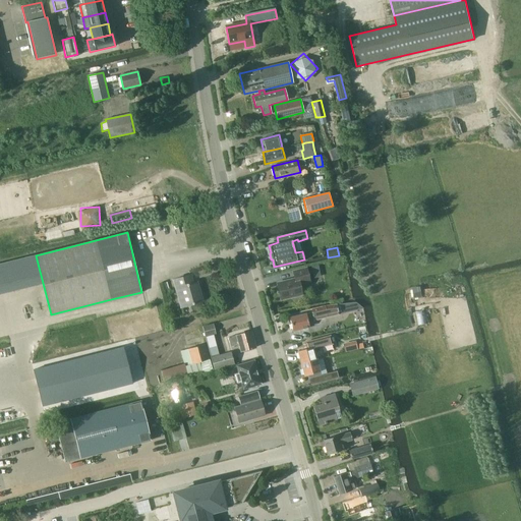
[(312,263),(314,276),(322,275),(319,262),(312,263)]
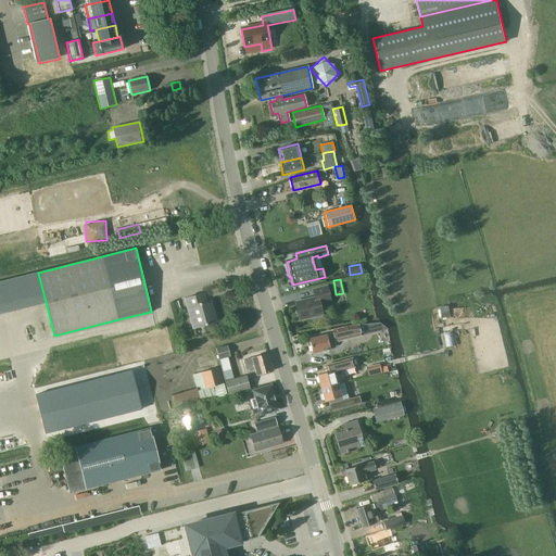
[(295,303),(300,318),(314,315),(314,317),(321,316),(320,314),(324,313),(321,304),(321,302),(330,299),(327,286),(313,289),(314,297),(312,298),(312,299),(295,303)]
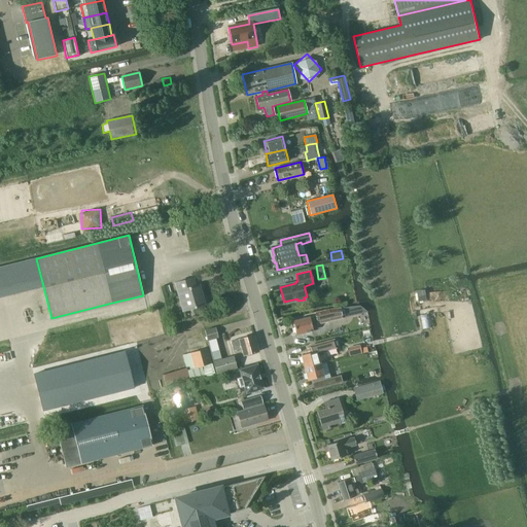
[(175,283),(182,310),(183,311),(205,305),(199,285),(195,286),(192,278),(175,283)]
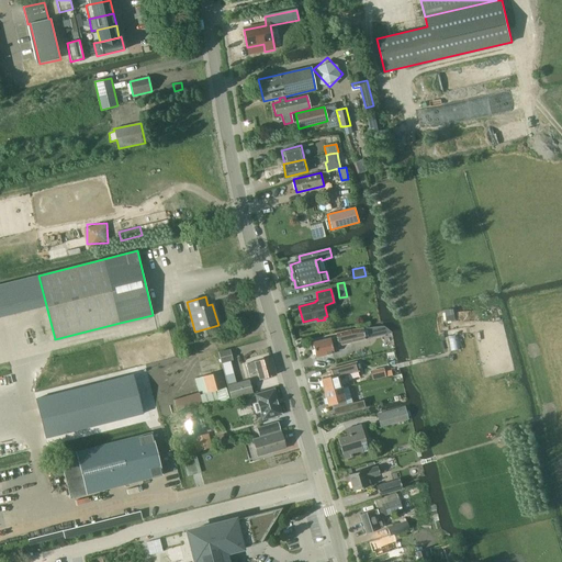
[(454,310),(445,311),(447,319),(447,322),(456,321),(454,310)]
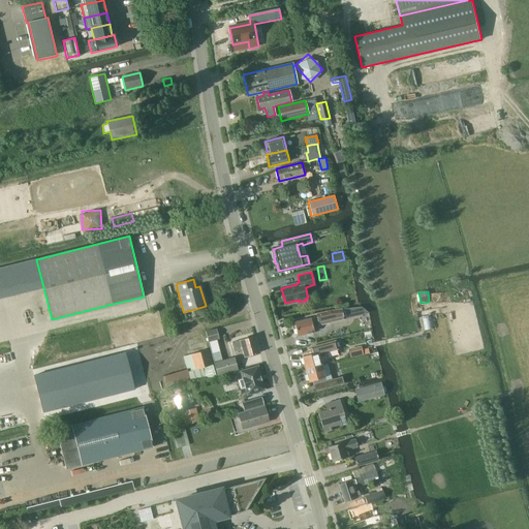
[(319,322),(319,324),(332,321),(343,319),(342,310),(341,308),(330,311),(317,314),(318,317),(311,318),(294,322),(298,336),(314,332),(312,324),(319,322)]
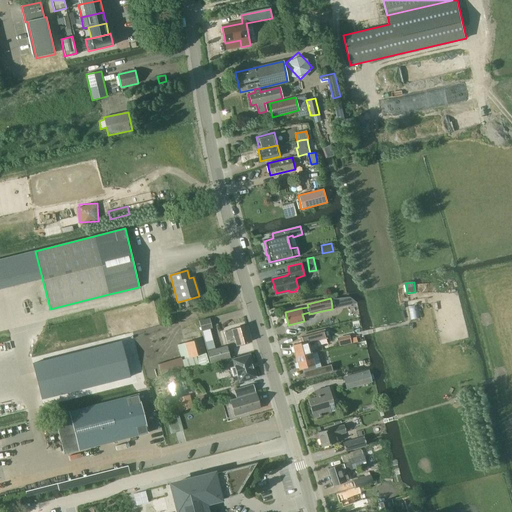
[(410,305),(413,318),(421,316),(418,303),(410,305)]
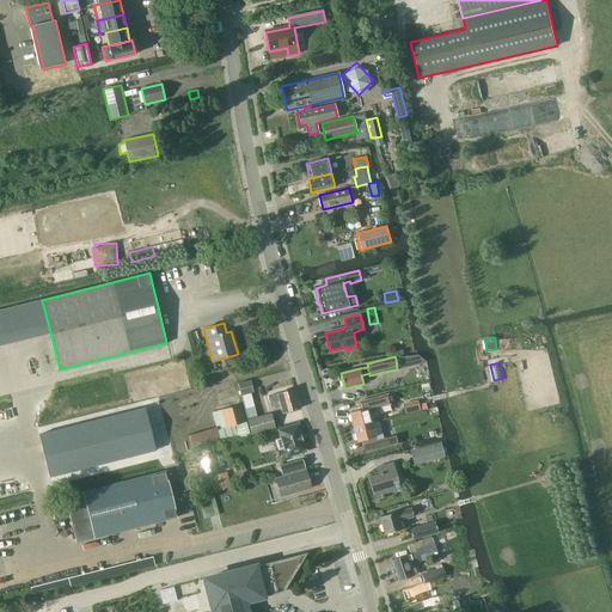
[(250,380),(238,384),(240,395),(254,391),(250,380)]
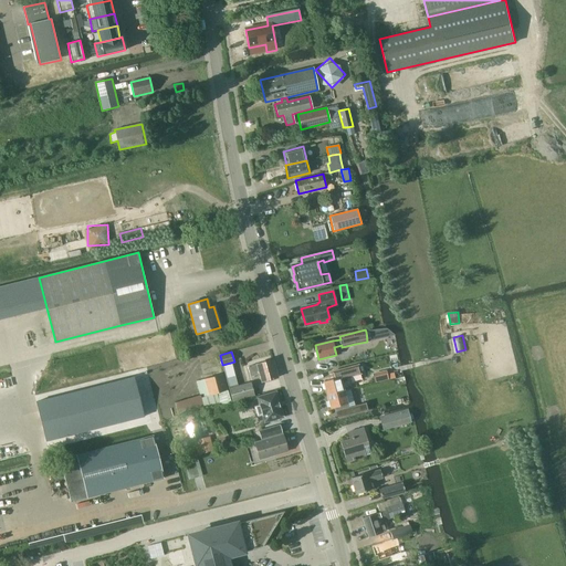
[(261,381),(278,377),(273,359),(248,366),(250,376),(259,374),(261,381)]
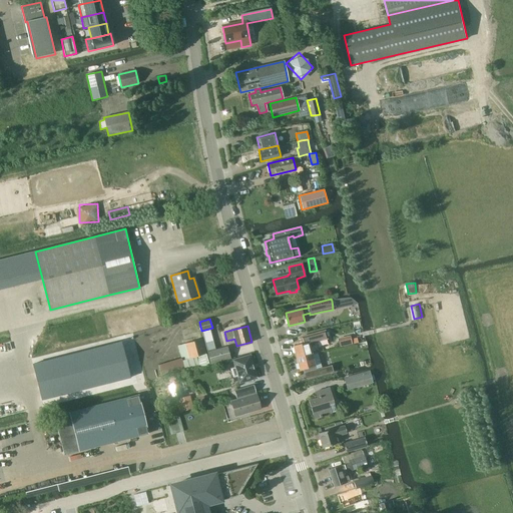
[(210,329),(201,331),(207,352),(215,350),(210,329)]
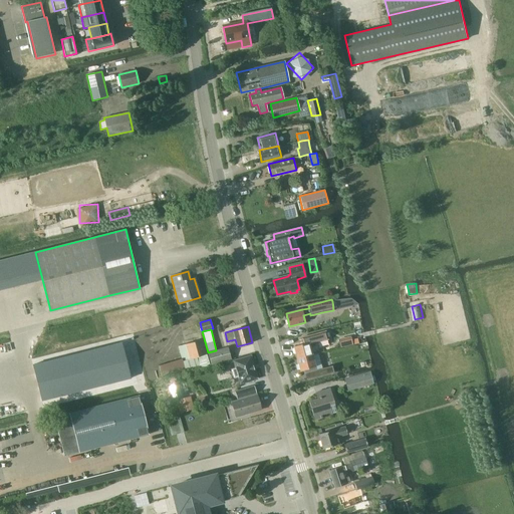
[(293,346),(296,357),(312,353),(310,348),(316,341),(327,338),(325,330),(300,337),(302,344),(293,346)]
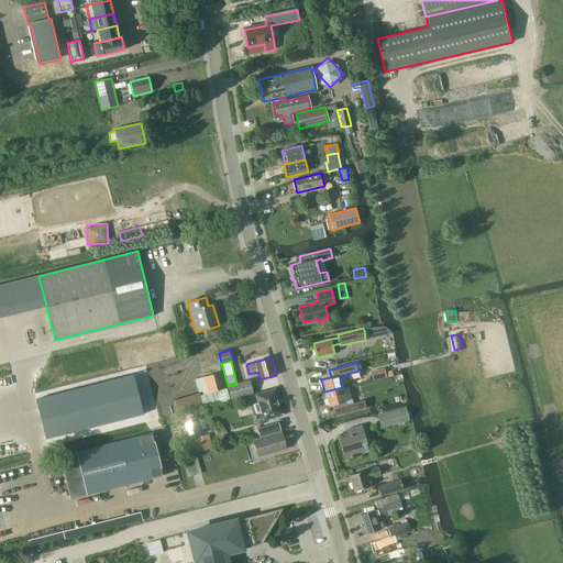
[(371,372),(372,379),(386,376),(384,370),(371,372)]
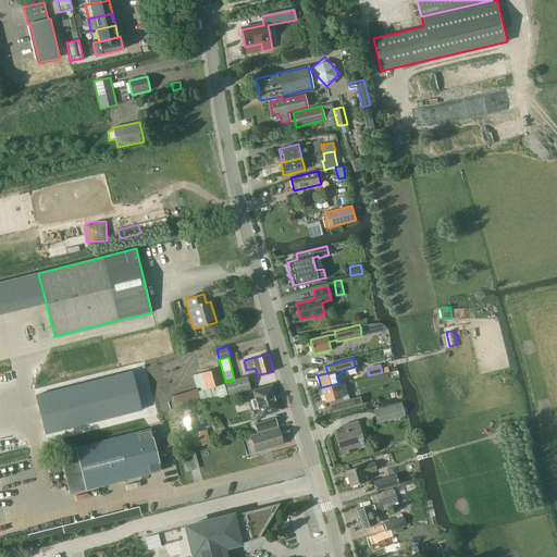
[(219,368),(193,375),(200,401),(226,395),(219,368)]
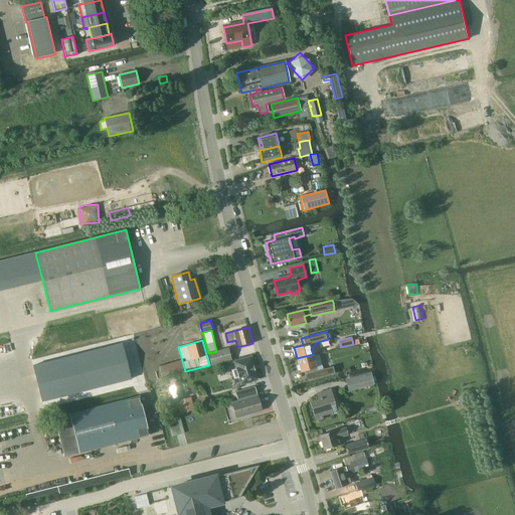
[(120,346),(41,366),(50,401),(129,381),(120,346)]
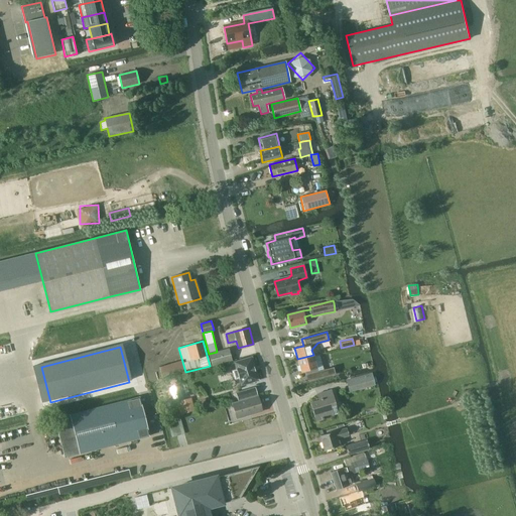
[(212,366),(231,361),(228,349),(217,352),(209,354),(212,366)]
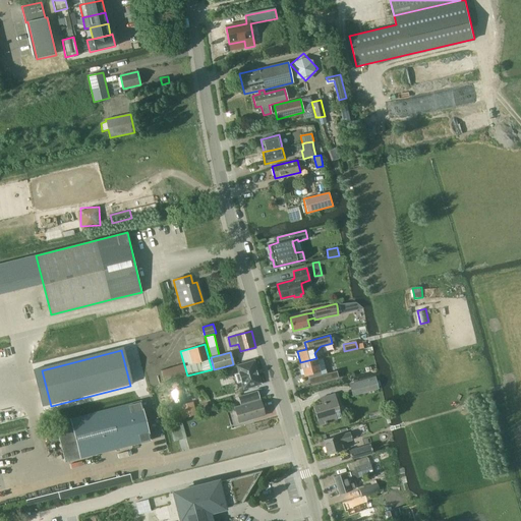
[(322,357),(316,358),(300,362),(304,375),(320,371),(321,374),(309,378),(311,385),(334,379),(334,378),(339,377),(337,370),(333,371),(326,372),(322,357)]
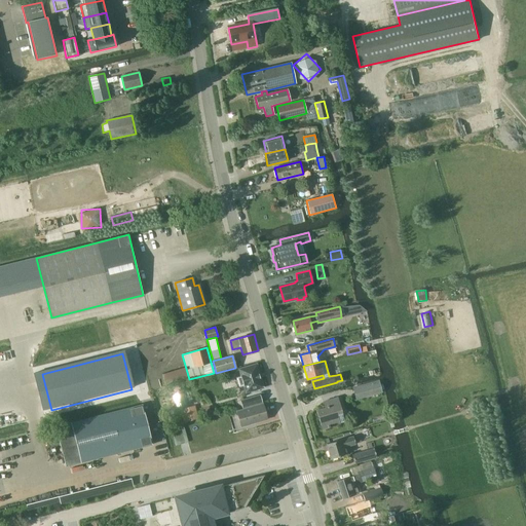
[(243,385),(246,392),(264,387),(257,364),(238,369),(240,376),(236,377),(239,386),(243,385)]
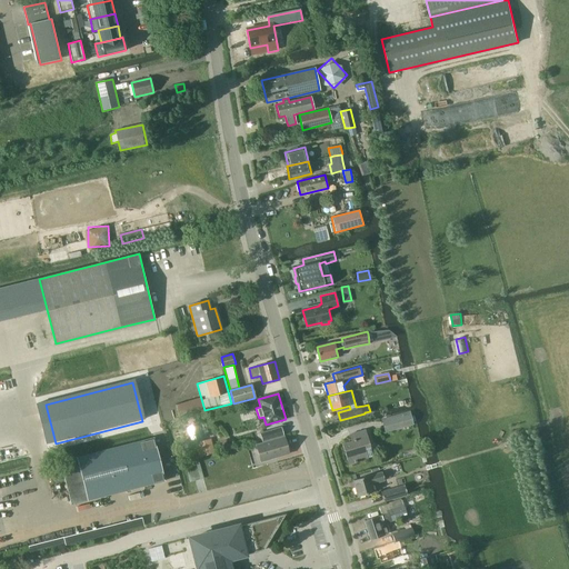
[(413,426),(410,411),(381,419),(385,433),(413,426)]
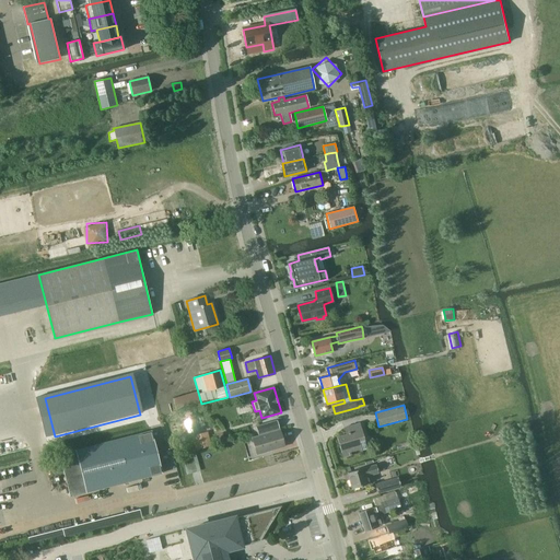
[(256,427),(258,433),(268,431),(266,423),(256,427)]
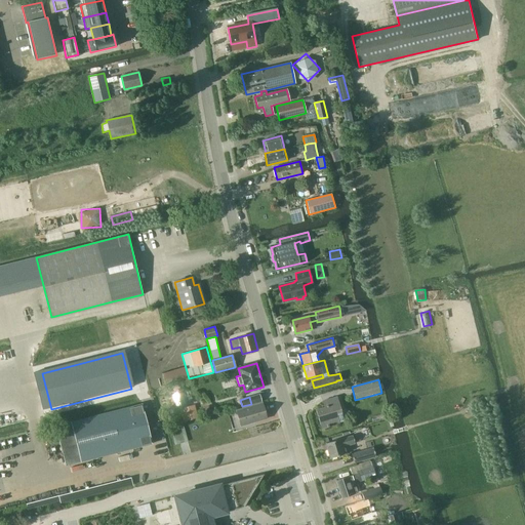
[(329,425),(338,421),(344,420),(336,397),(322,401),(324,407),(316,409),(321,429),(327,427),(328,428),(329,427),(329,425)]
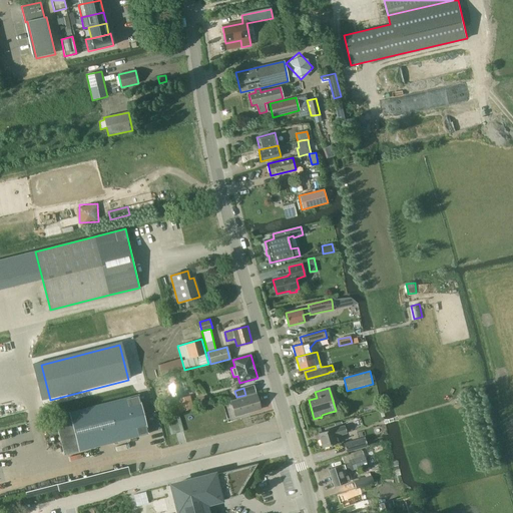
[(255,394),(230,401),(234,416),(260,409),(255,394)]
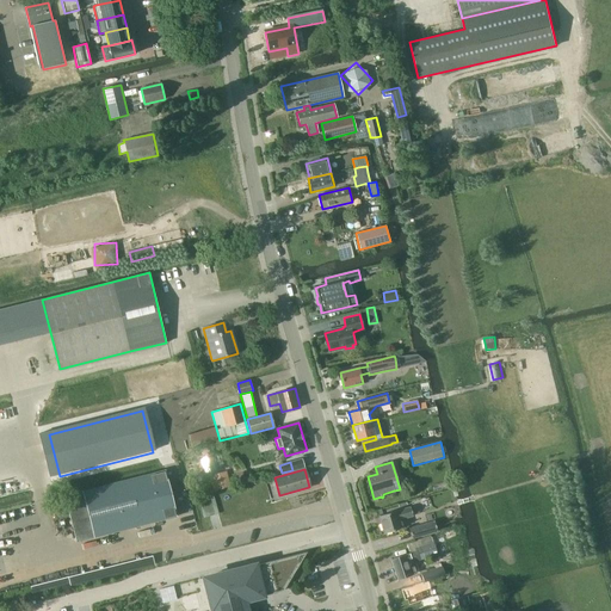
[(76,541),(177,516),(165,470),(65,495),(76,541)]
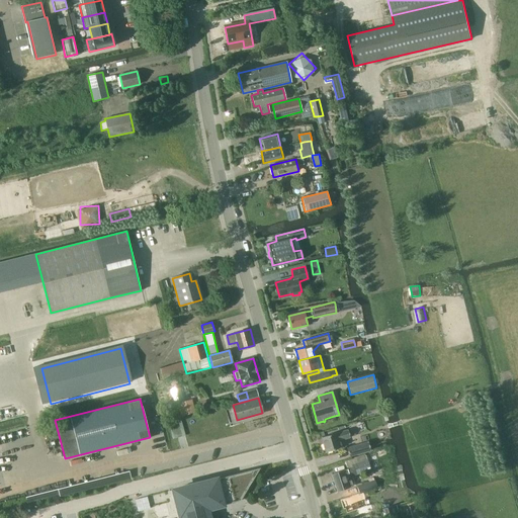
[(192,400),(178,403),(181,417),(195,413),(192,400)]
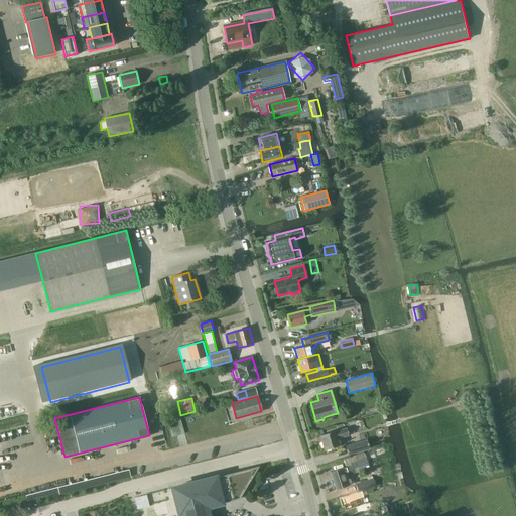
[(172,436),(183,433),(179,414),(167,417),(172,436)]
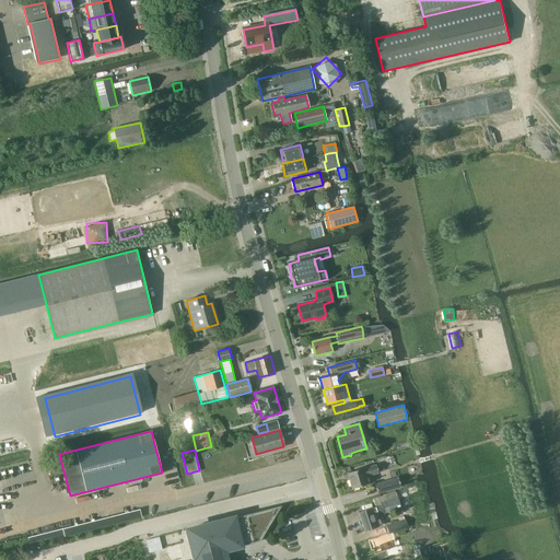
[(368,483),(365,476),(378,473),(376,465),(363,468),(348,473),(352,488),(368,483)]
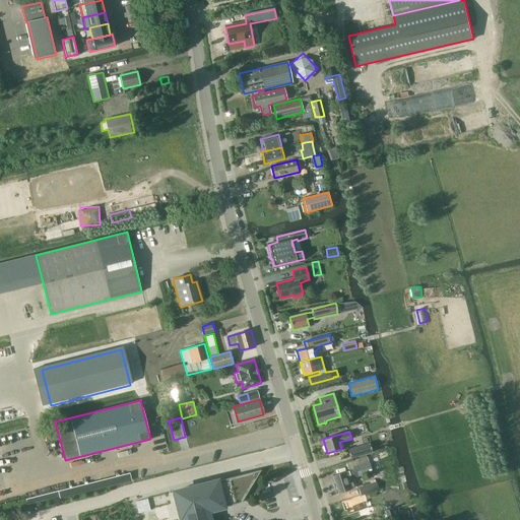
[(350,458),(372,452),(370,443),(348,449),(350,458)]
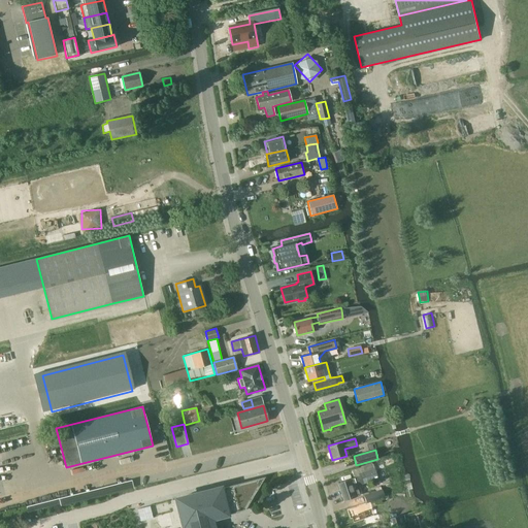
[(344,500),(360,495),(357,486),(377,479),(388,475),(383,460),(352,470),(354,479),(338,484),(344,500)]
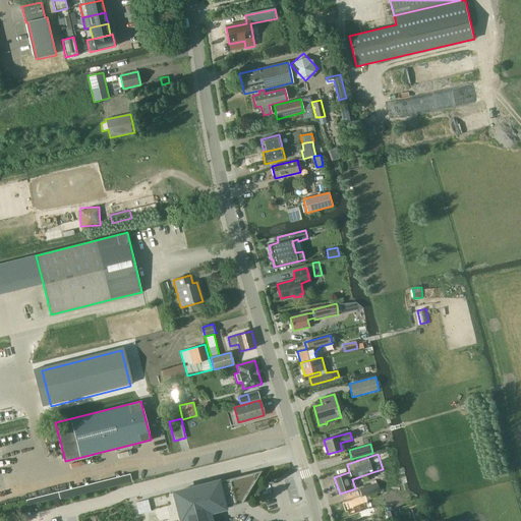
[(208,520),(207,512),(241,504),(252,484),(262,470),(261,469),(216,480),(217,481),(212,482),(208,483),(206,484),(200,485),(191,488),(185,489),(174,493),(180,519),(181,519),(184,518),(184,520),(208,520)]
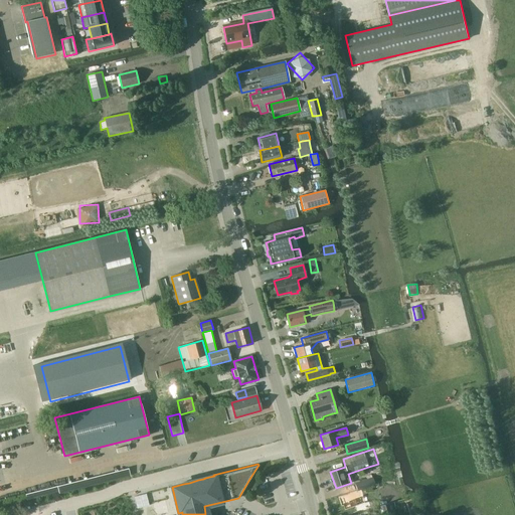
[(355,483),(357,490),(374,484),(375,488),(383,486),(380,475),(372,477),(355,483)]
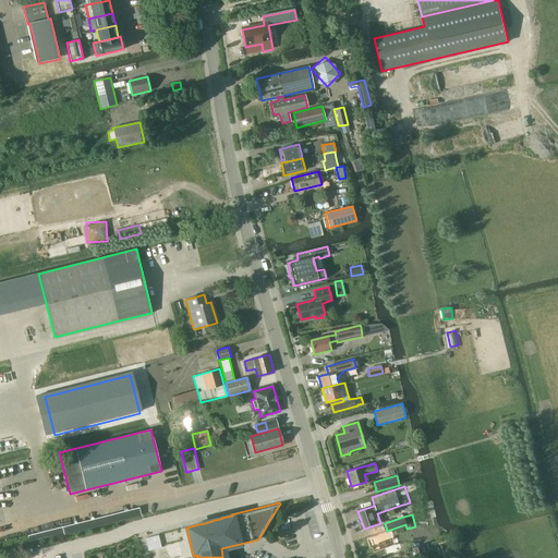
[(392,531),(367,538),(371,548),(373,548),(374,553),(379,550),(385,549),(387,555),(402,550),(400,543),(397,544),(392,531)]
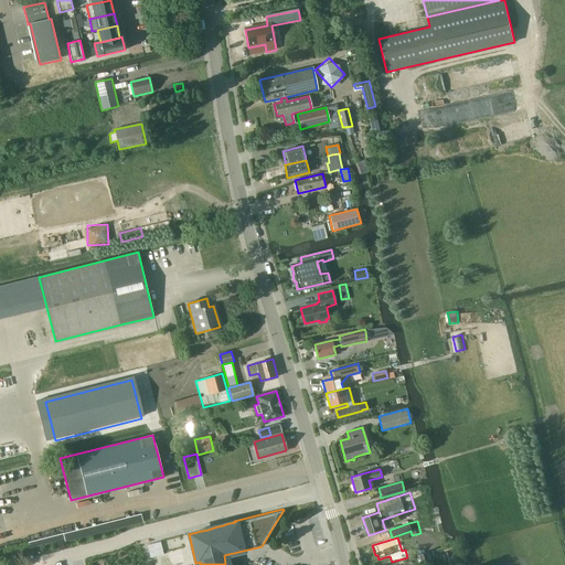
[(160,541),(147,544),(150,557),(163,554),(160,541)]
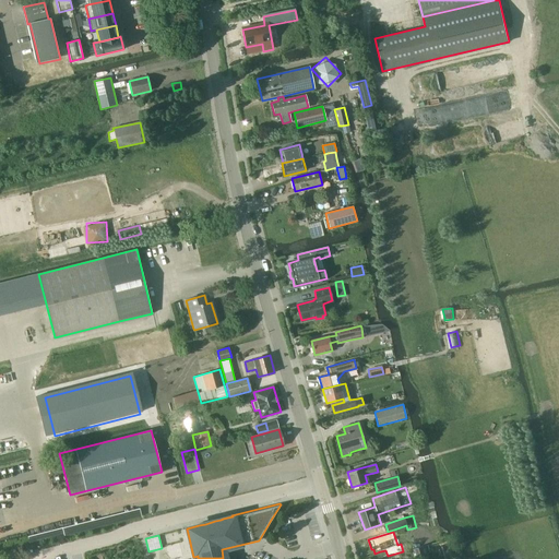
[(426,554),(430,552),(428,545),(411,549),(413,558),(417,556),(417,558),(423,558),(427,558),(426,554)]
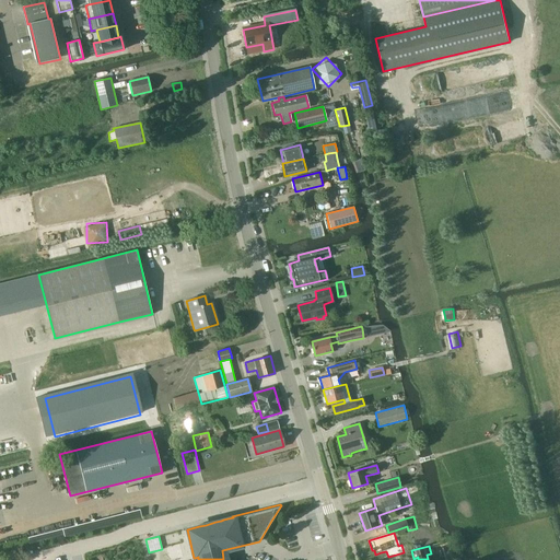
[(454,559),(451,546),(443,547),(444,556),(445,559),(454,559)]
